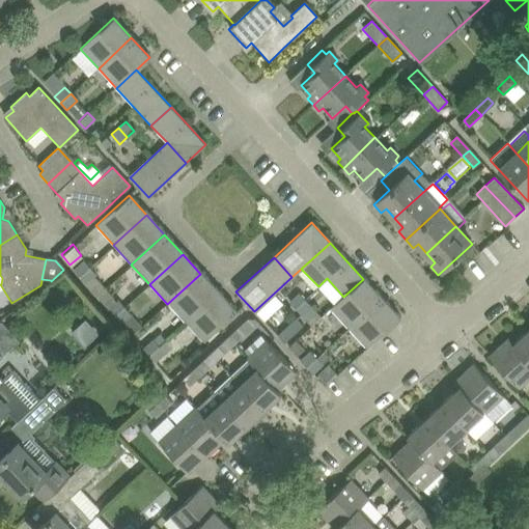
[(79,277),(89,268),(83,260),(73,270),(79,277)]
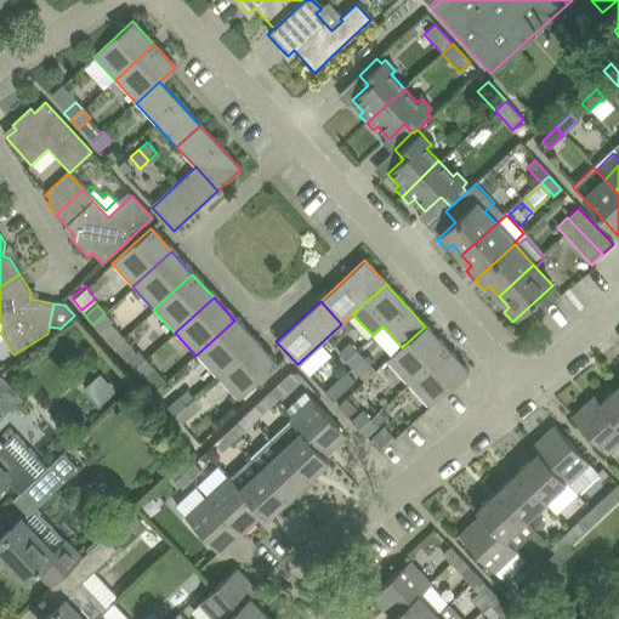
[(112,322),(104,313),(92,324),(100,333),(112,322)]
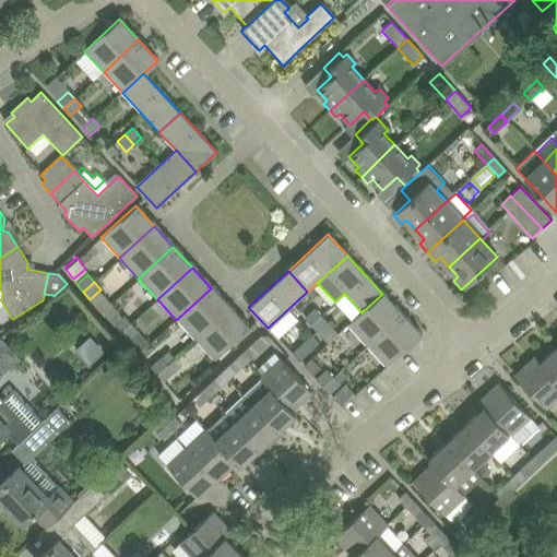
[(229,308),(211,288),(176,320),(194,341),(229,308)]
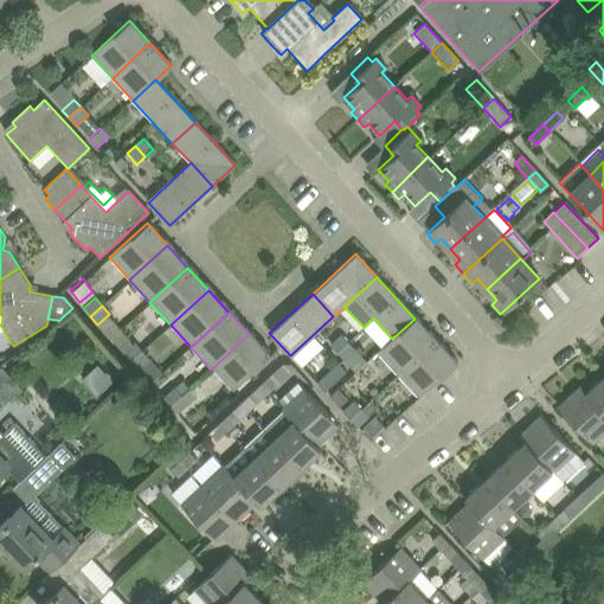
[(111,317),(102,326),(119,346),(128,338),(111,317)]
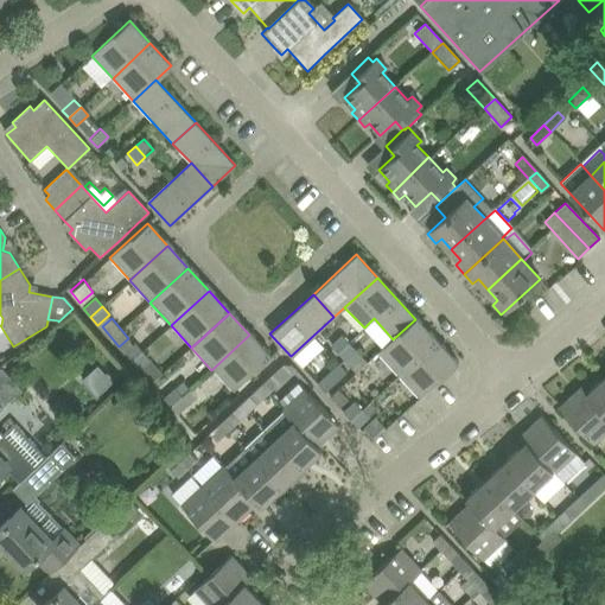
[(435,341),(415,319),(393,339),(377,352),(397,375),(435,341)]
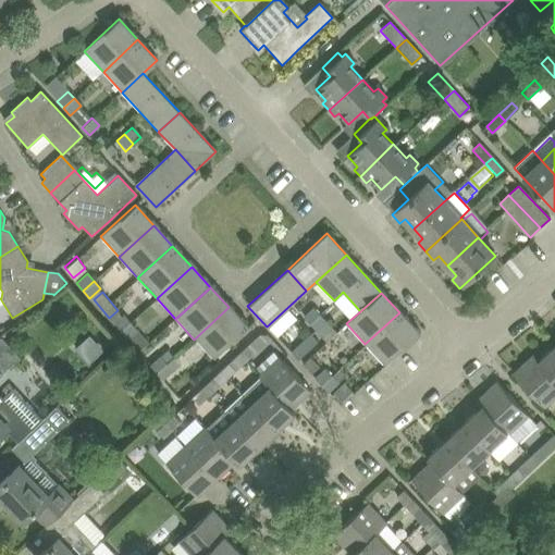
[(248,328),(229,307),(194,340),(213,360),(248,328)]
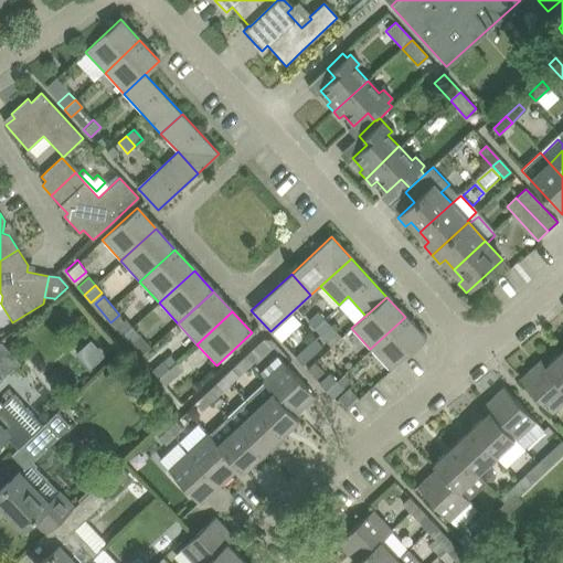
[(318,312),(307,322),(312,330),(324,319),(318,312)]
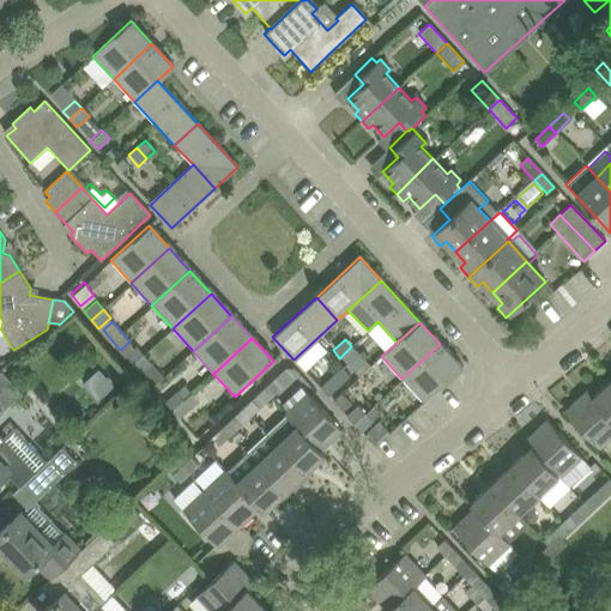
[(461,368),(440,344),(401,379),(424,403),(461,368)]
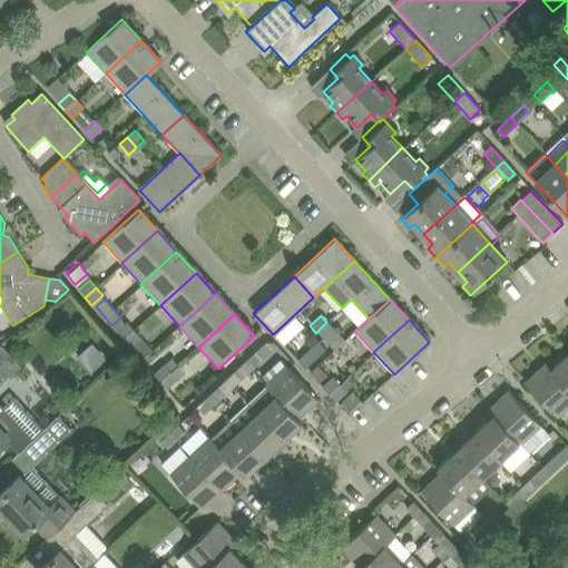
[(333,329),(326,322),(315,333),(322,340),(333,329)]
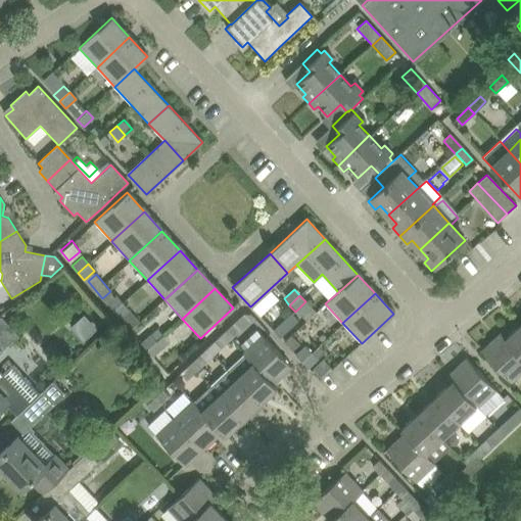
[(111,312),(122,303),(115,296),(105,305),(111,312)]
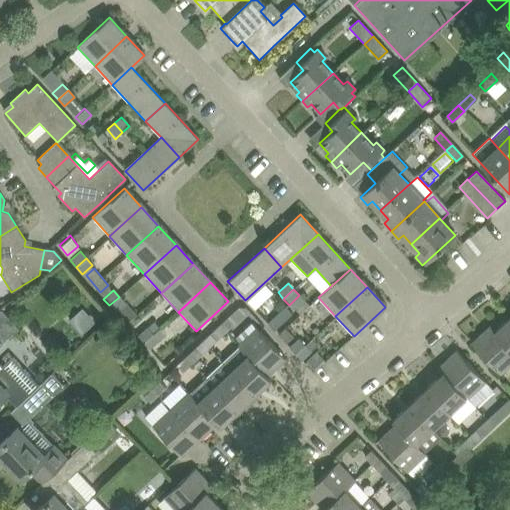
[(125,304),(119,297),(109,305),(115,312),(125,304)]
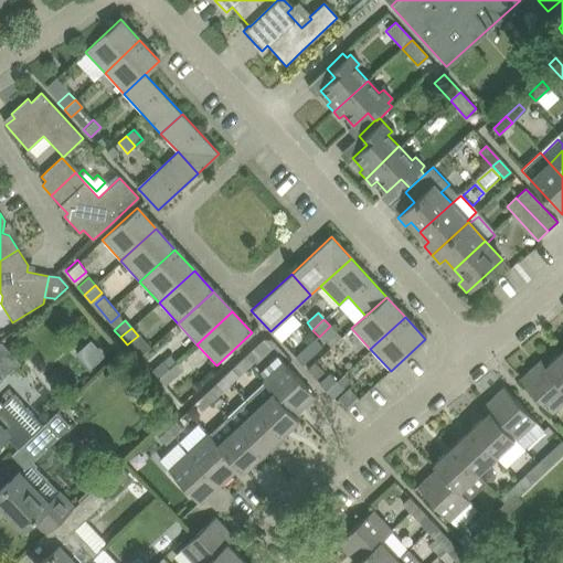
[(320,347),(314,339),(295,358),(301,365),(320,347)]
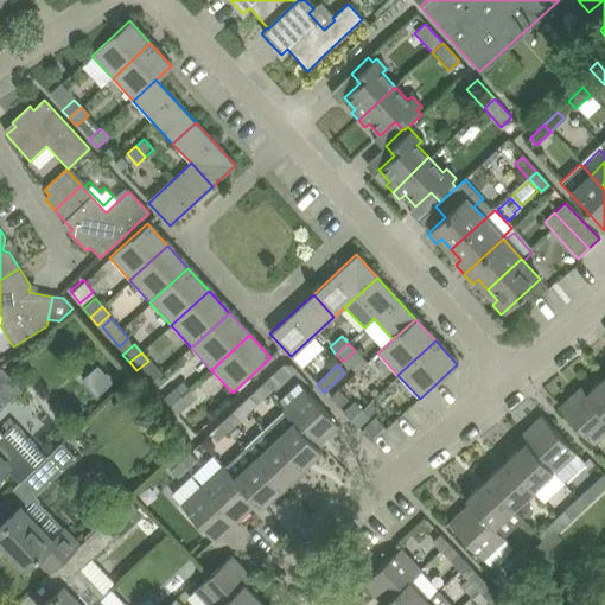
[(604,376),(587,394),(586,395),(604,416),(604,376)]
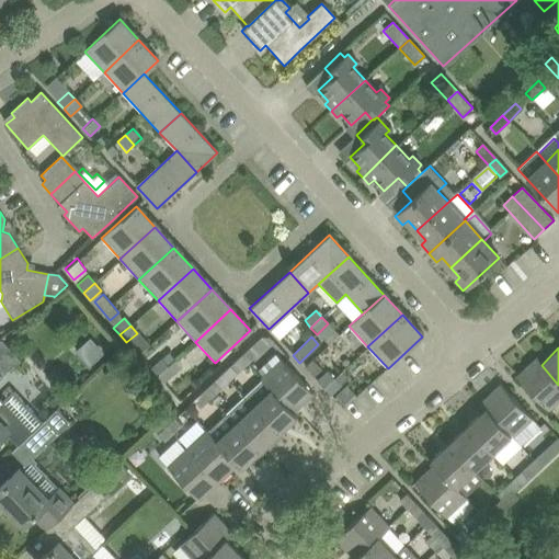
[(250,350),(240,358),(247,365),(255,356),(250,350)]
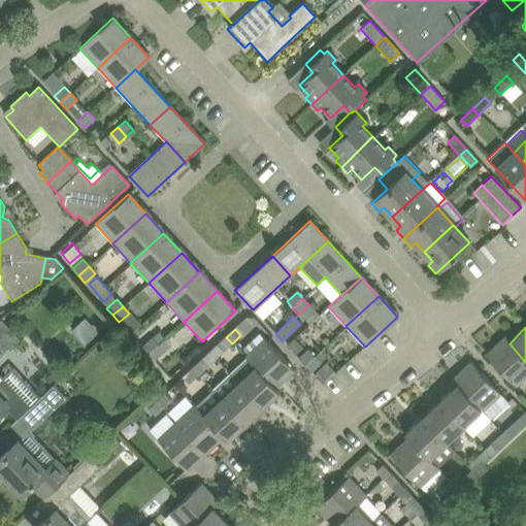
[(525,376),(525,362),(510,343),(511,342),(505,336),(486,355),(510,381),(516,387),(525,376)]
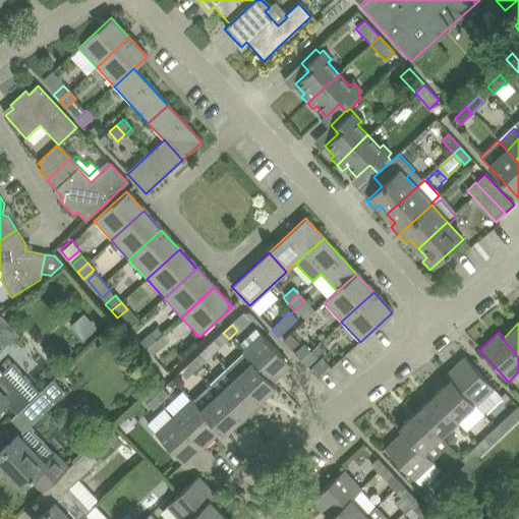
[(229,339),(223,333),(215,341),(220,347),(229,339)]
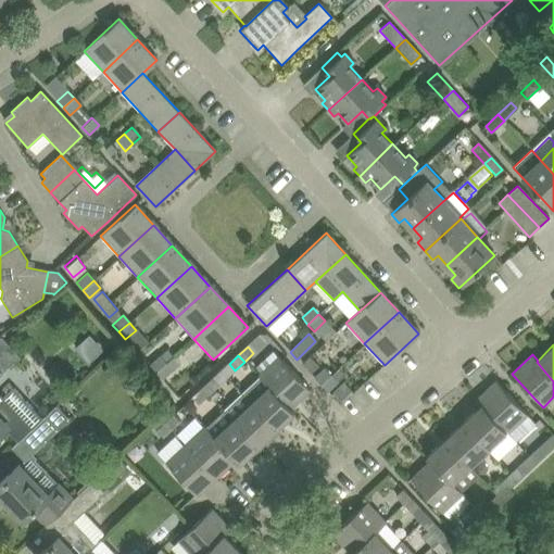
[(155,373),(165,363),(160,356),(149,365),(155,373)]
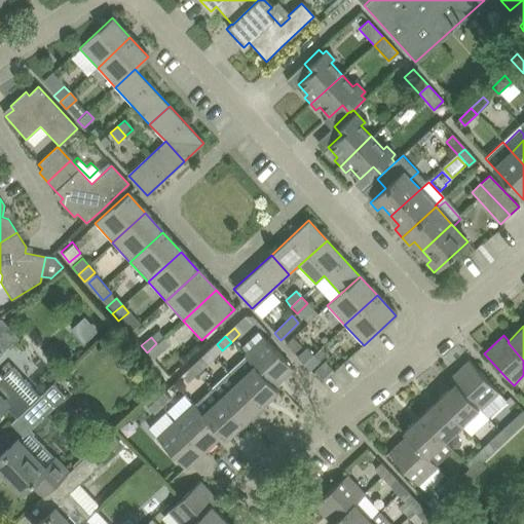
[(264,338),(246,354),(275,386),(293,370),(264,338)]
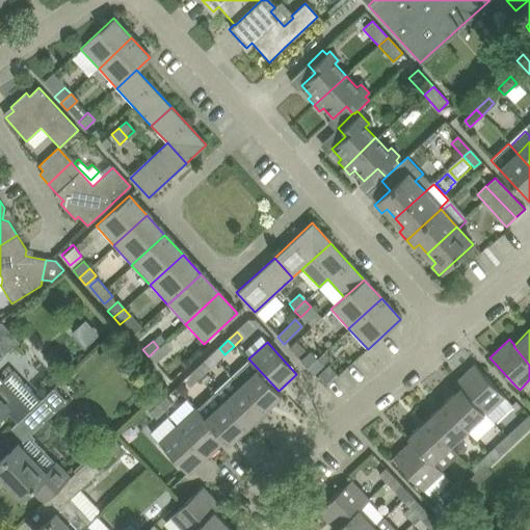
[(164,355),(158,347),(149,356),(155,364),(164,355)]
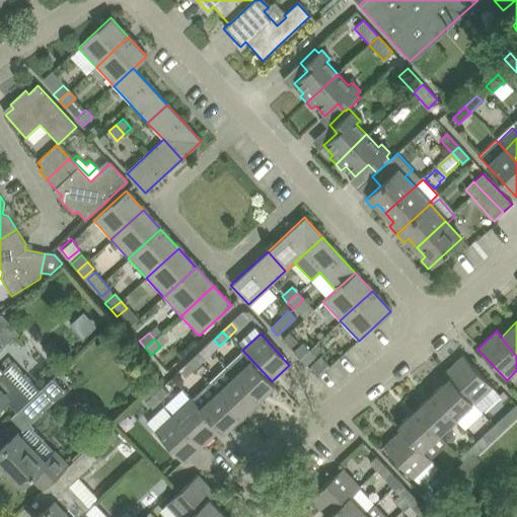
[(300,358),(309,350),(303,343),(294,352),(300,358)]
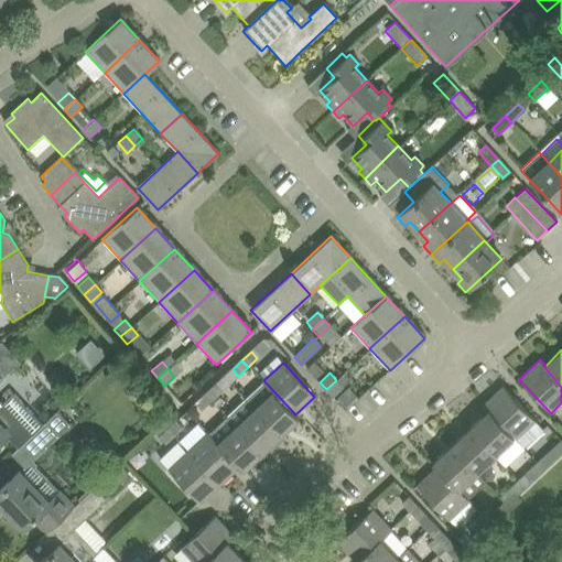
[(343,387),(336,380),(326,389),(333,397),(343,387)]
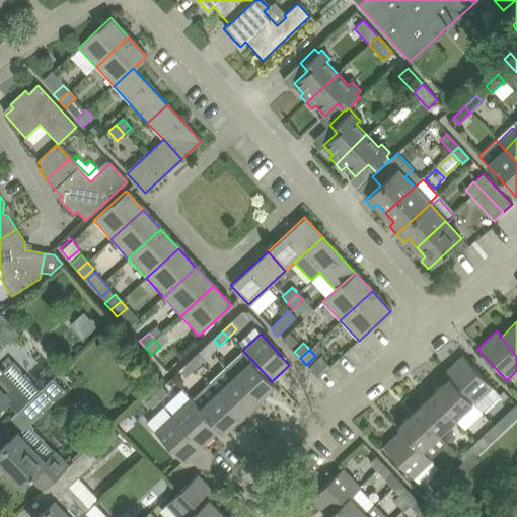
[(204,360),(198,354),(189,363),(195,369),(204,360)]
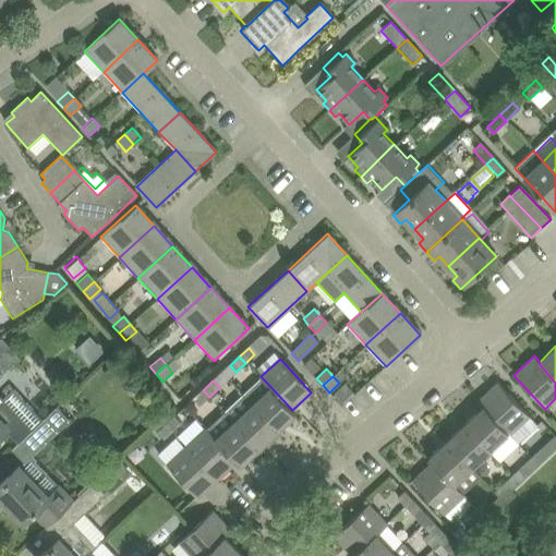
[(478,402),(483,408),(484,407),(510,434),(529,417),(497,383),(478,402)]
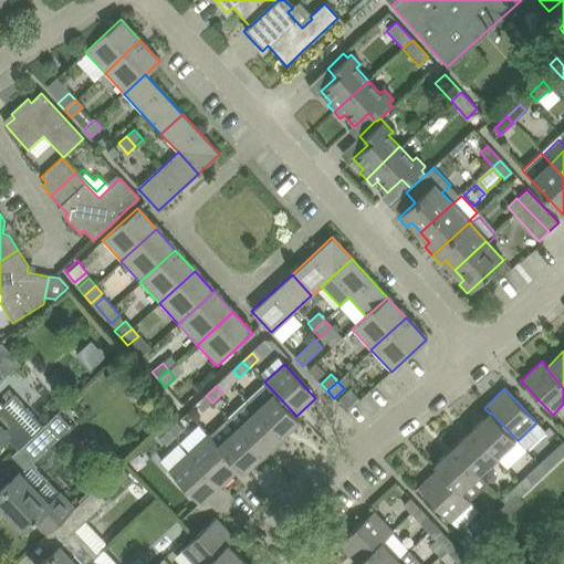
[(296,416),(272,390),(253,408),(281,437),(300,419),(296,416)]
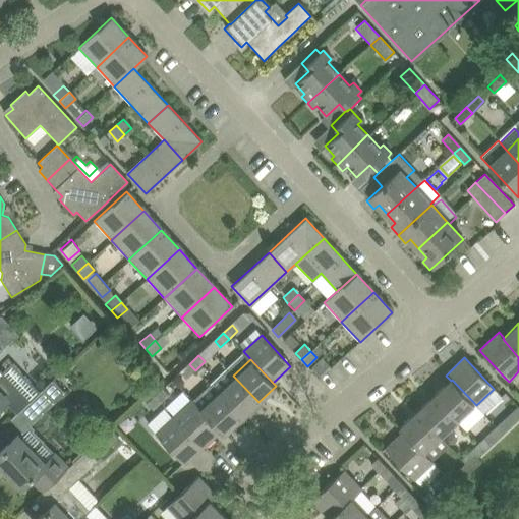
[(186,380),(195,370),(189,364),(180,373),(186,380)]
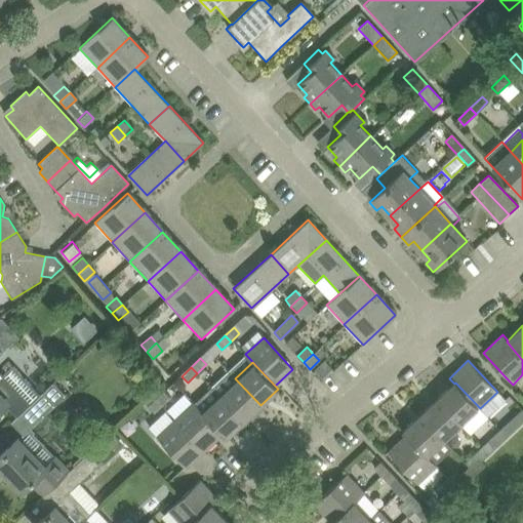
[(228,371),(210,388),(217,396),(242,423),(250,415),(252,418),(262,410),(258,407),(260,405),(235,378),(228,371)]
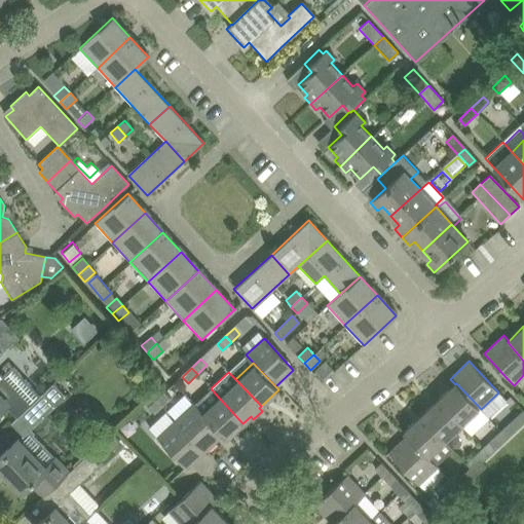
[(0,410),(4,407),(16,419),(30,406),(1,376),(0,377),(0,410)]
